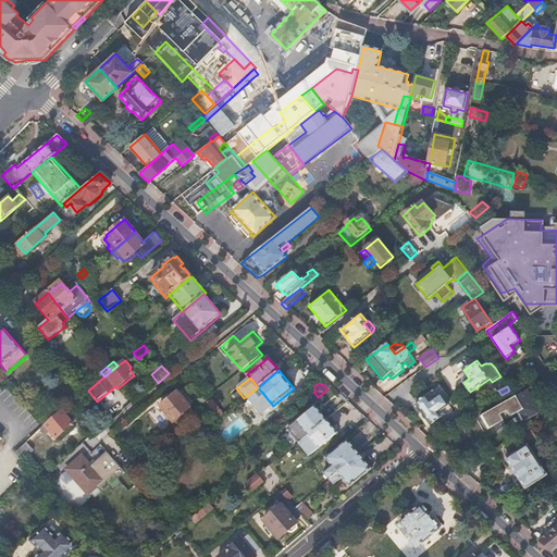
[(527,388),(481,417),(487,430),(495,425),(497,430),(511,422),(508,418),(517,412),(521,421),(523,419),(524,420),(540,411),(527,388)]
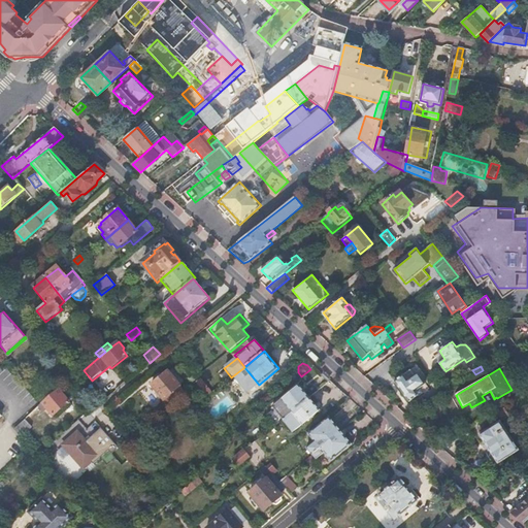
[(395,382),(409,402),(419,396),(416,392),(426,385),(417,371),(411,375),(408,372),(395,382)]
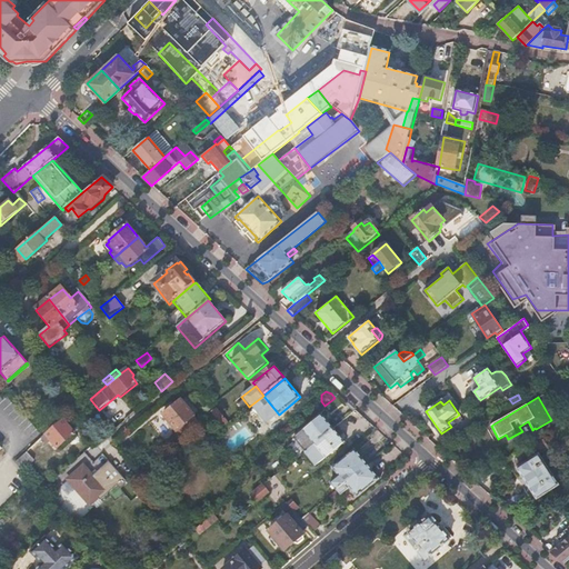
[(163,417),(176,432),(176,435),(179,439),(199,422),(197,420),(181,401),(163,417)]
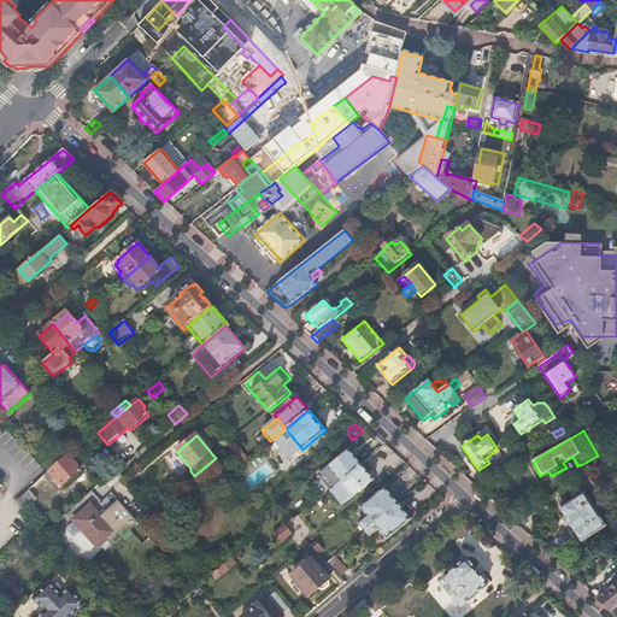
[(89,440),(75,451),(80,457),(93,445),(89,440)]
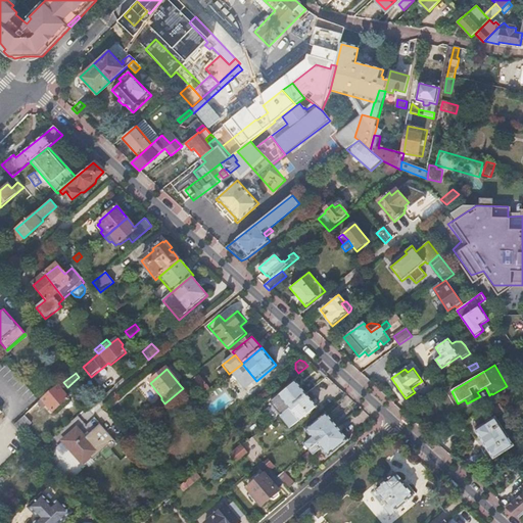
[(193,379),(205,393),(209,390),(198,376),(193,379)]
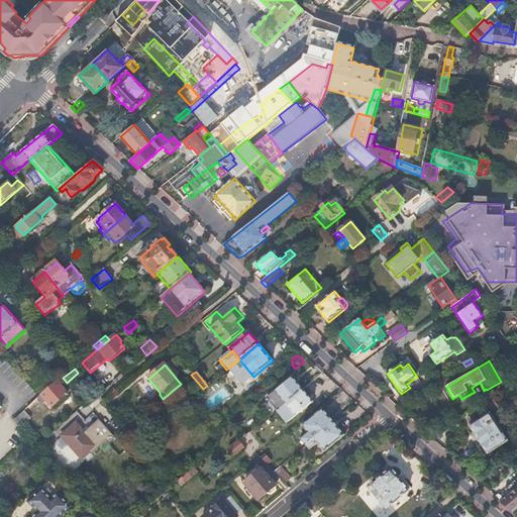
[(190,377),(188,375),(179,382),(181,384),(190,377)]
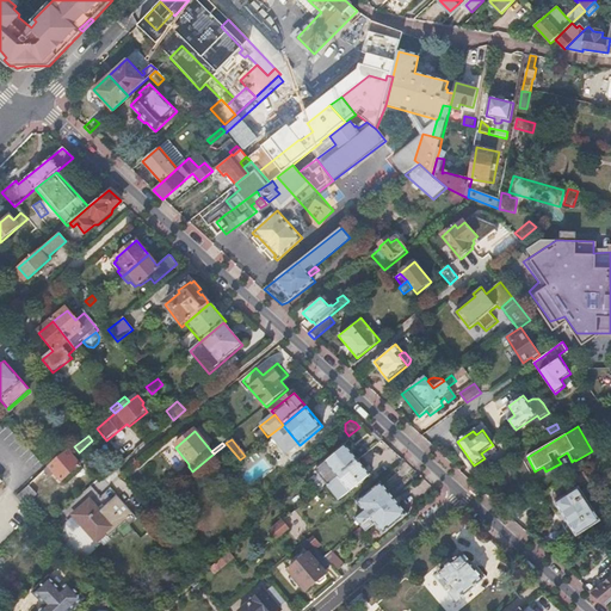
[(345,445),(315,470),(327,485),(358,460),(345,445)]
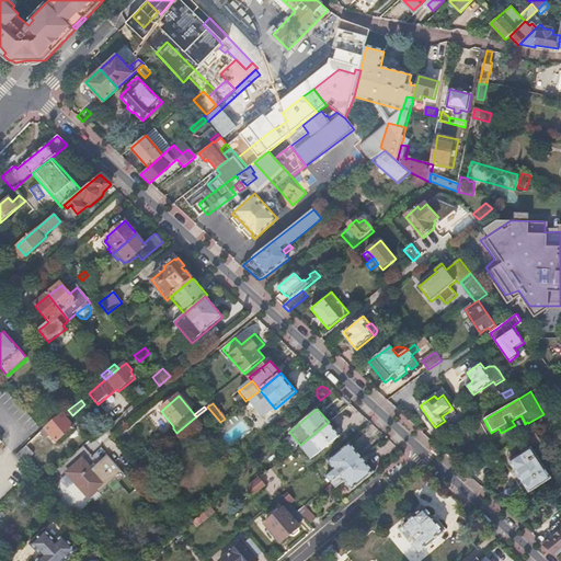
[(66,412),(46,428),(57,442),(73,427),(69,422),(71,420),(66,412)]
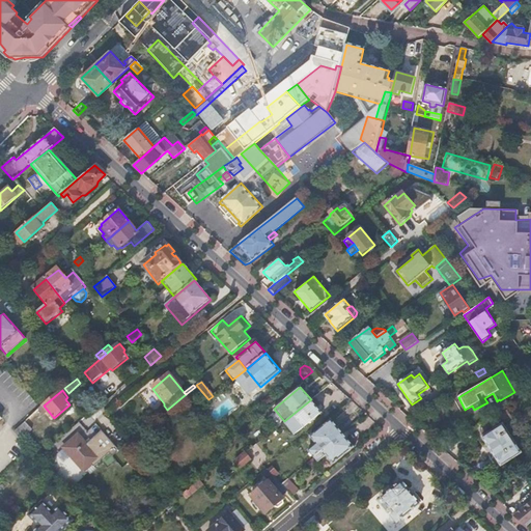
[(311,399),(284,421),(294,435),(303,427),(304,427),(322,413),(311,399)]
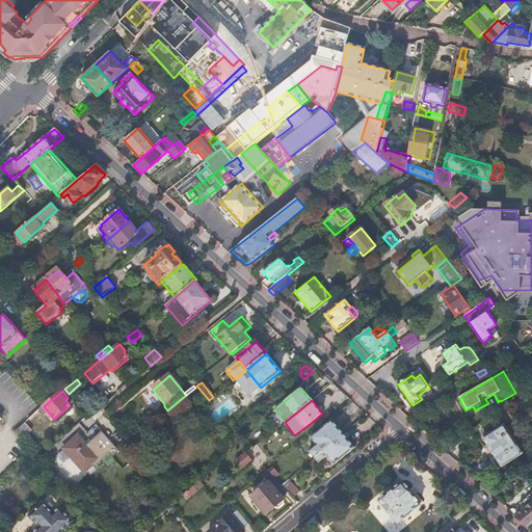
[(489,418),(472,429),(479,440),(483,436),(496,428),(489,418)]
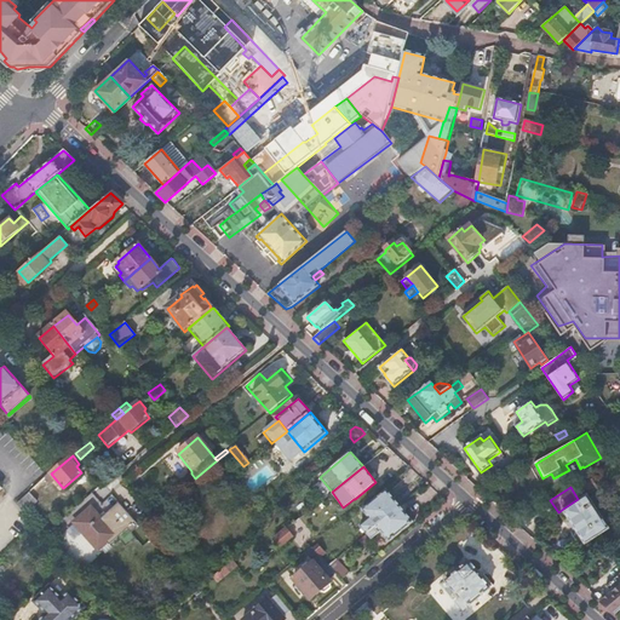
[(386,491),(363,510),(369,517),(360,526),(366,533),(400,505),(386,491)]
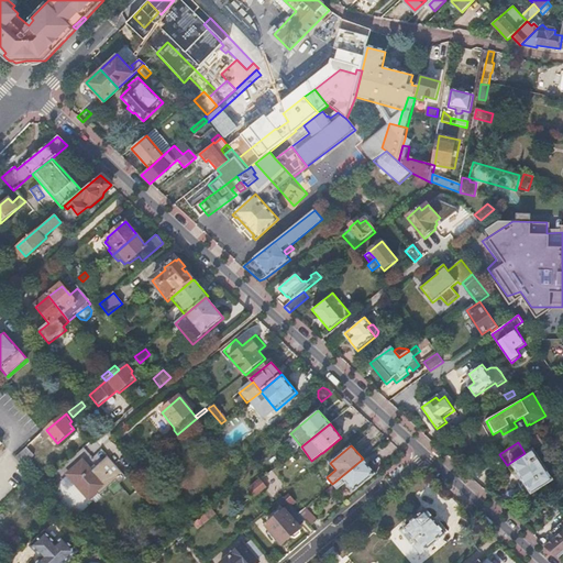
[(511,462),(532,493),(533,492),(553,479),(532,449),(525,453),(511,462)]
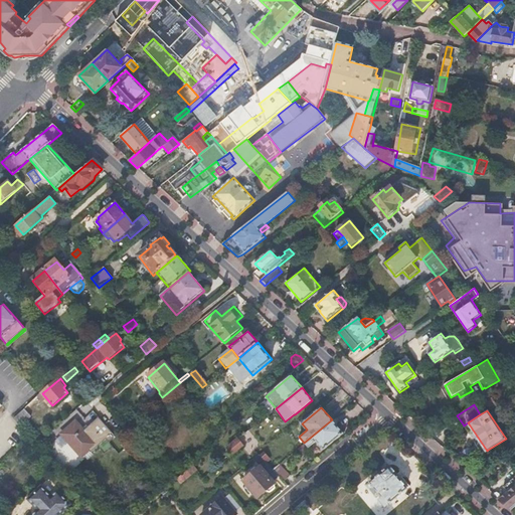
[(20,414),(13,419),(20,427),(27,421),(27,419),(22,414),(20,414)]
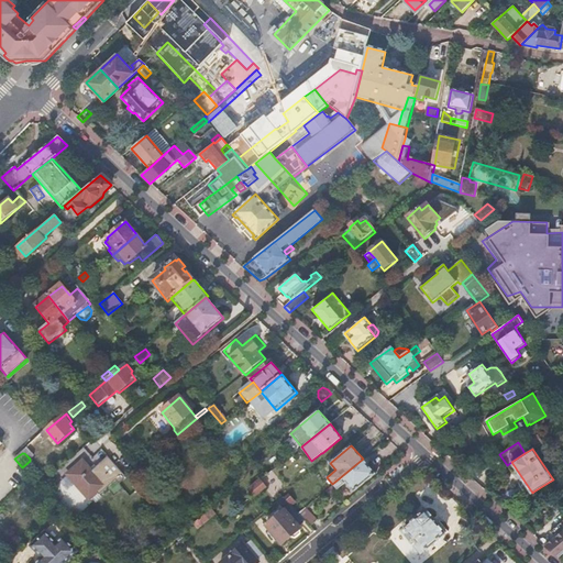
[(363,459),(332,484),(326,490),(330,495),(346,482),(354,490),(375,473),(363,459)]
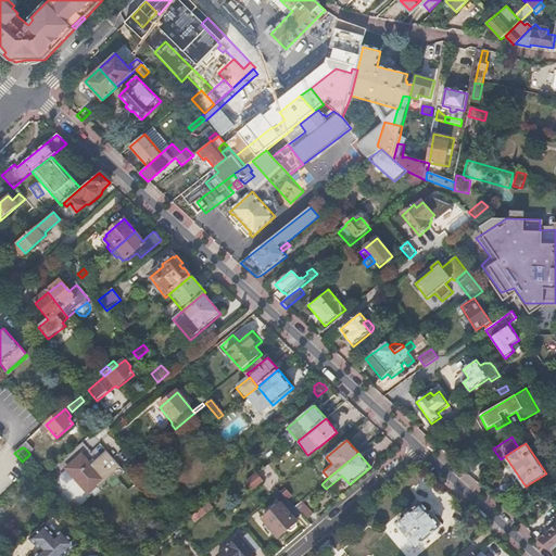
[(100,463),(115,481),(117,479),(123,474),(109,455),(100,463)]
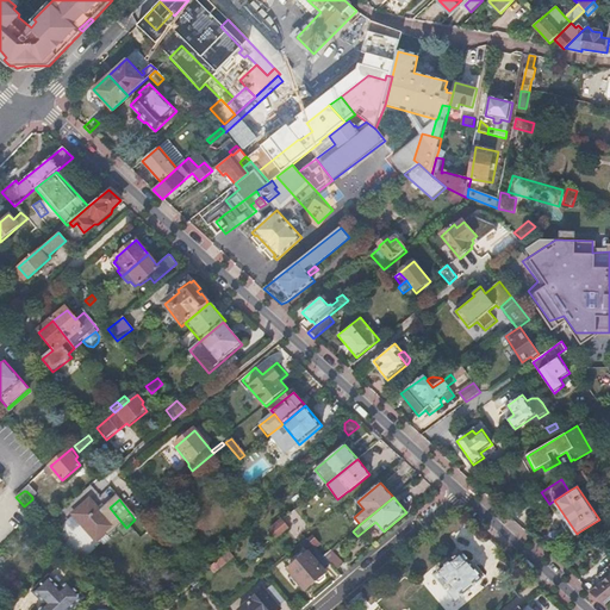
[(112,530),(88,503),(73,517),(95,545),(112,530)]
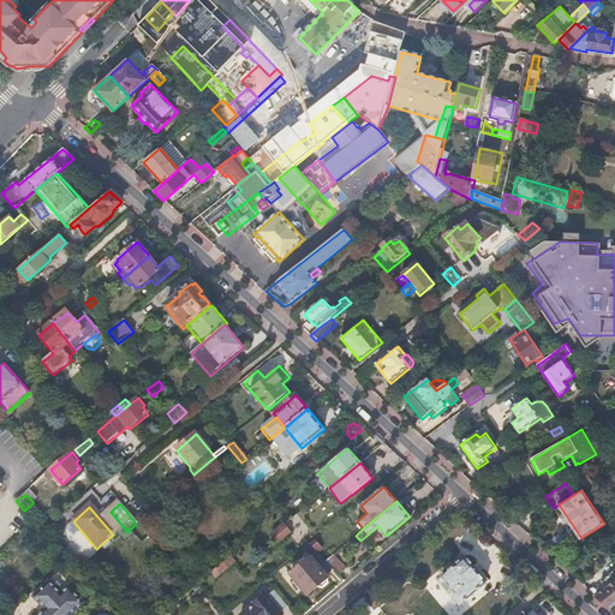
[(304,521),(291,532),(290,533),(298,543),(311,532),(304,521)]
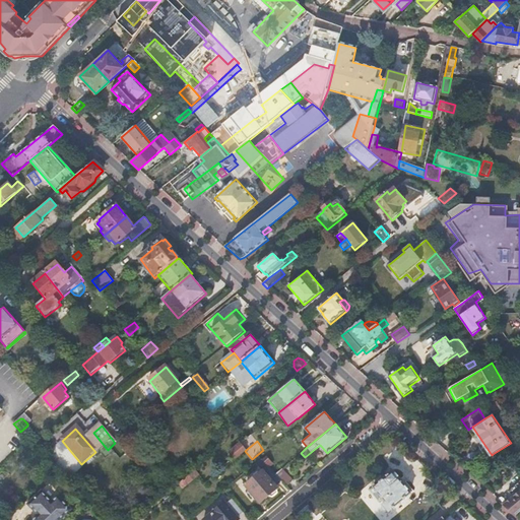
[(241,443),(231,451),(236,458),(245,451),(246,450),(241,443)]
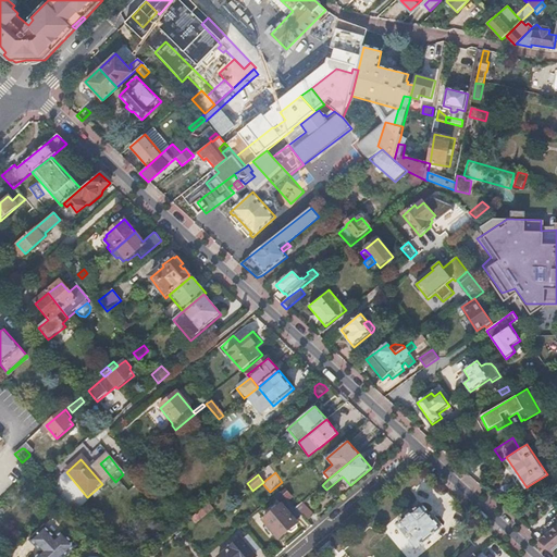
[(286,490),(282,493),(287,499),(292,495),(286,490)]
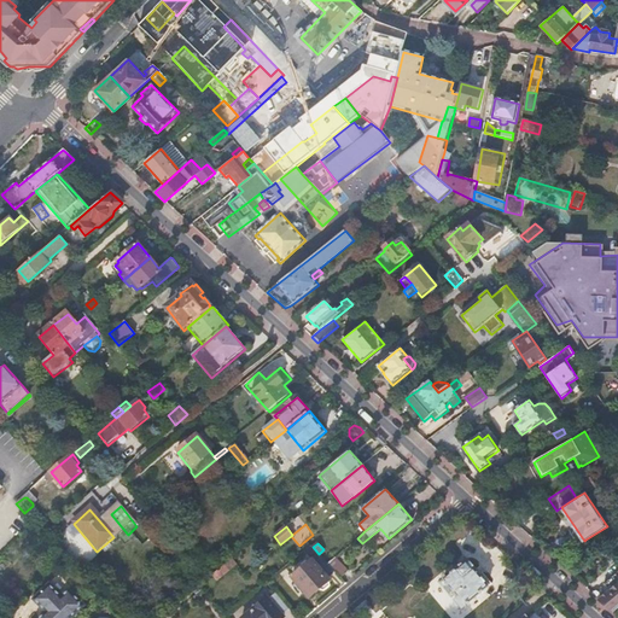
[(327,563),(334,571),(340,577),(349,570),(336,555),(327,563)]
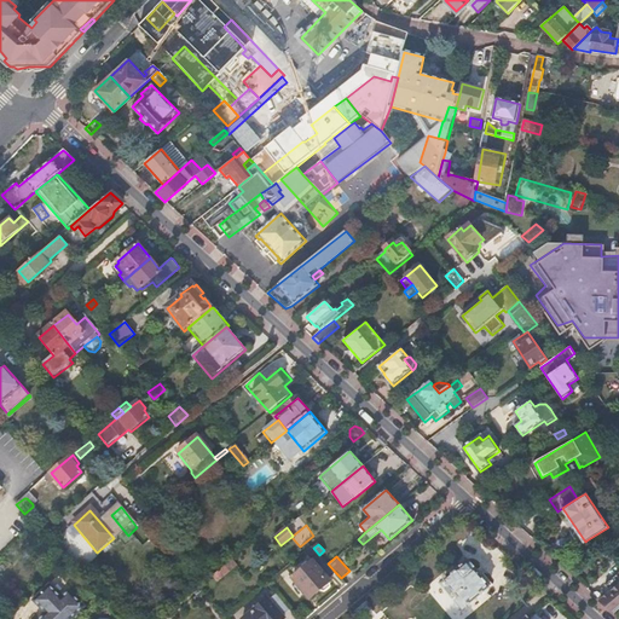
[(294,577),(311,597),(320,589),(322,591),(324,591),(331,585),(331,583),(330,582),(330,580),(328,578),(335,572),(328,563),(323,559),(316,563),(312,560),(304,568),(294,577)]
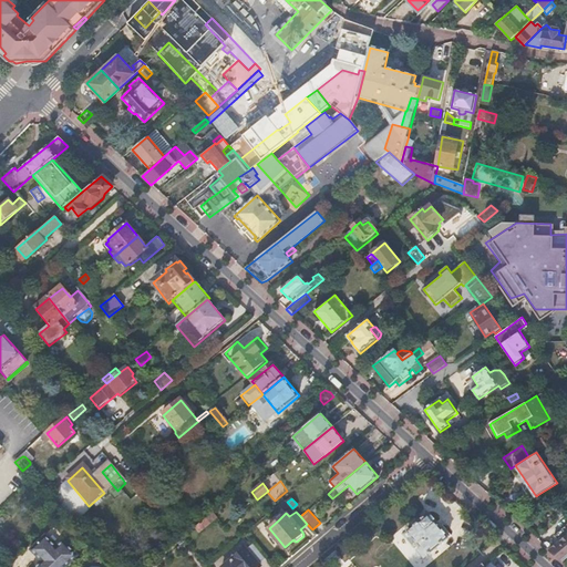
[(430,513),(408,532),(409,533),(421,547),(418,550),(424,558),(449,538),(436,524),(439,523),(430,513)]
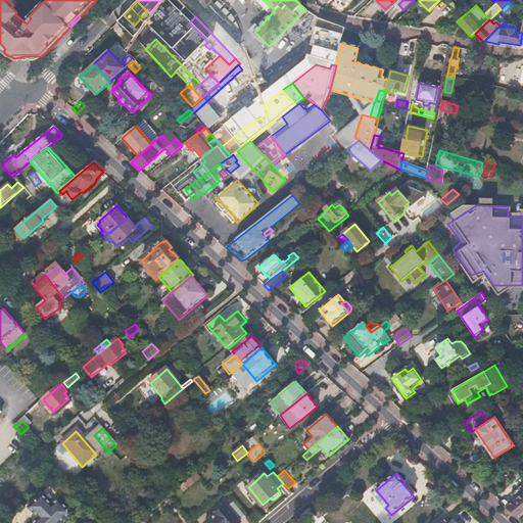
[(185,480),(179,485),(183,489),(189,484),(185,480)]
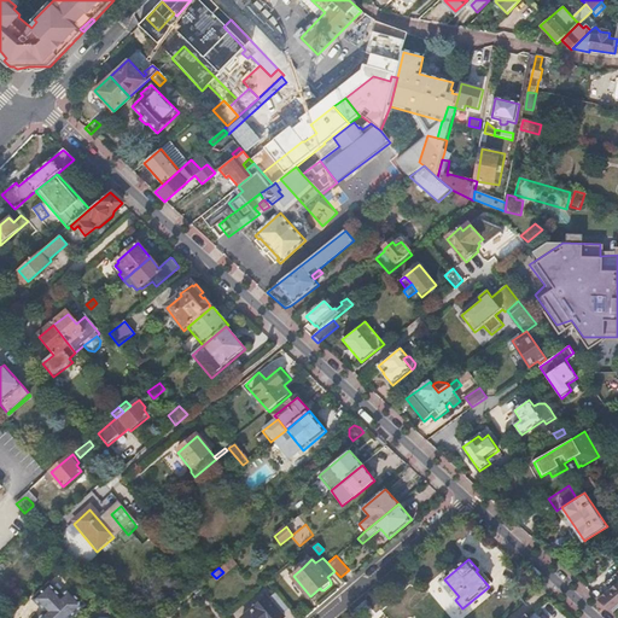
[(604,584),(611,592),(600,601),(613,613),(617,607),(617,576),(616,573),(604,584)]
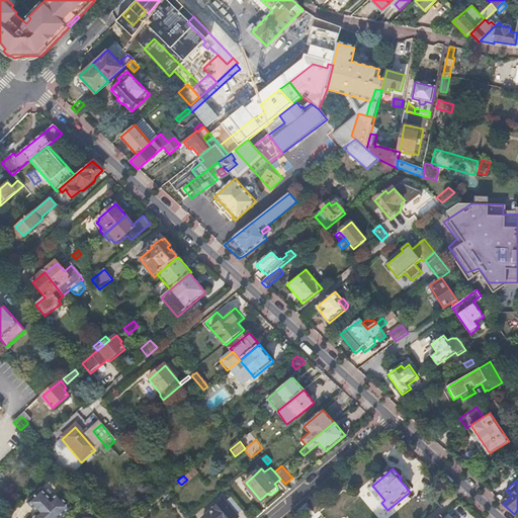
[(368,491),(380,504),(381,503),(384,500),(373,487),(368,491)]
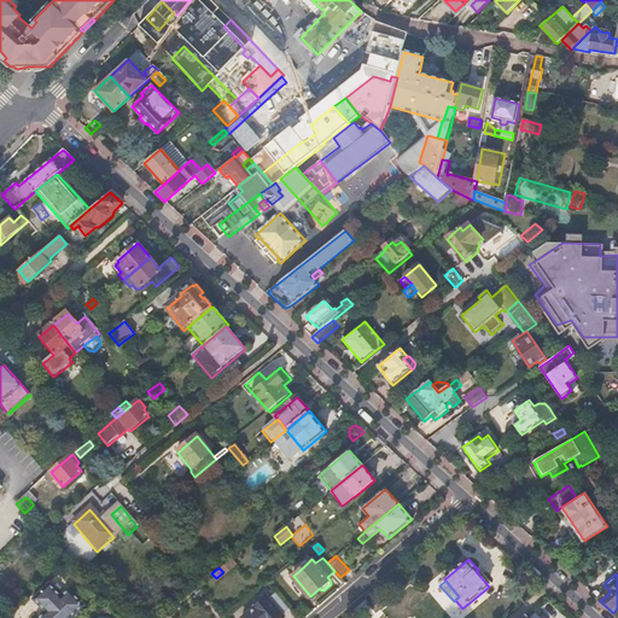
[(73,617),(82,610),(66,593),(60,599),(48,587),(31,601),(44,614),(39,617),(73,617)]
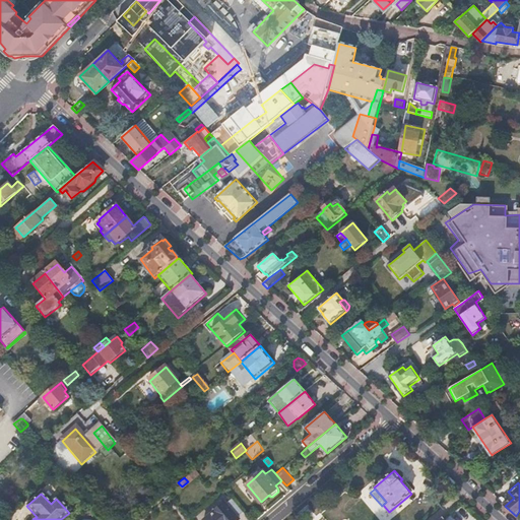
[(224,503),(203,519),(237,519),(239,518),(237,517),(242,512),(232,500),(226,504),(224,503)]
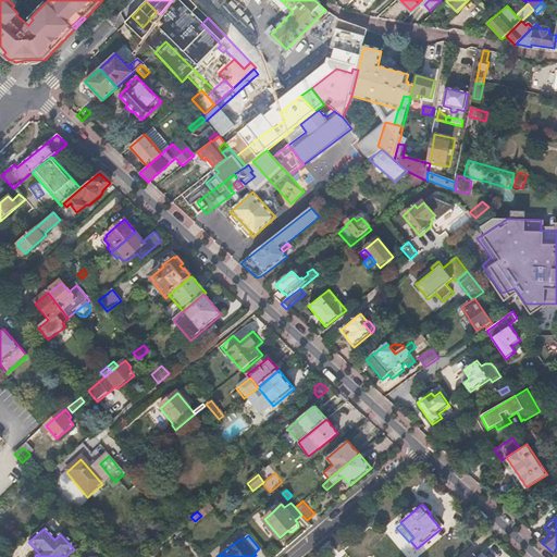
[(334,541),(324,544),(326,552),(336,549),(334,541)]
